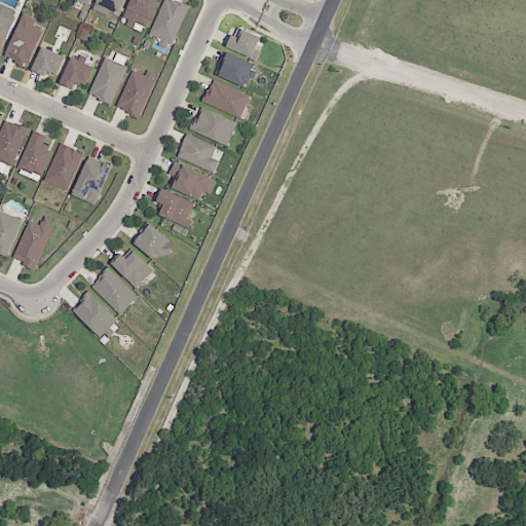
[(95,2),(95,0),(121,0),(116,11),(95,2)]
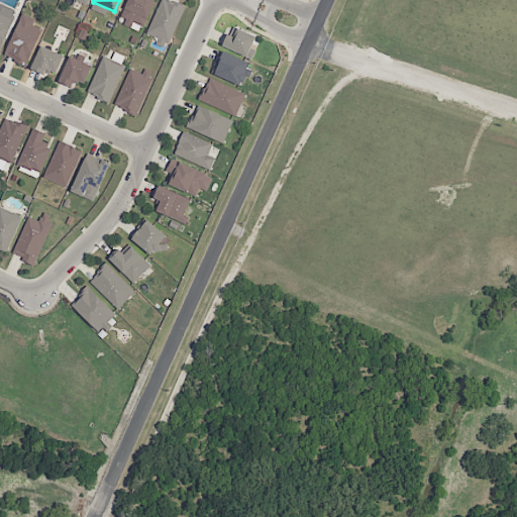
[(121,12),(126,0),(152,0),(142,21),(121,12)]
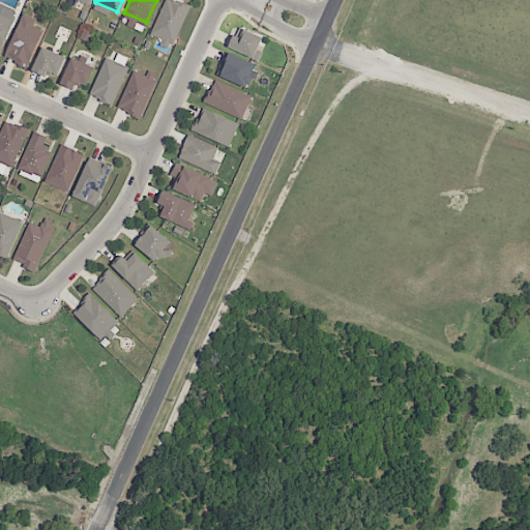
[(172,47),(150,36),(166,0),(169,0),(189,8),(172,47)]
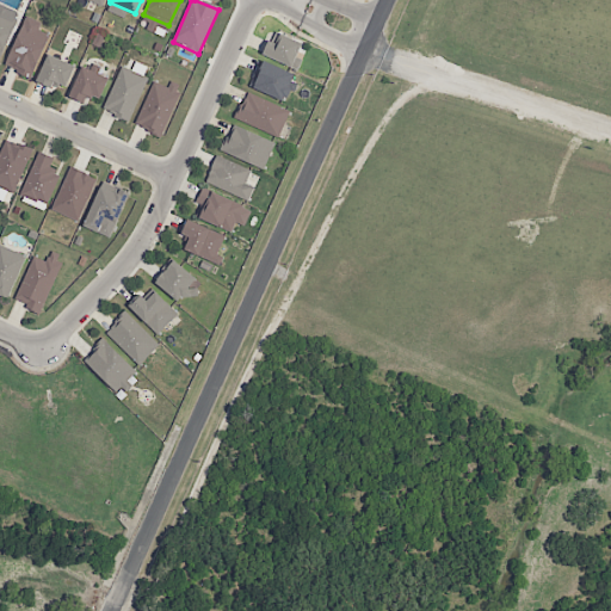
[(0,12),(17,20),(0,56),(0,12)]
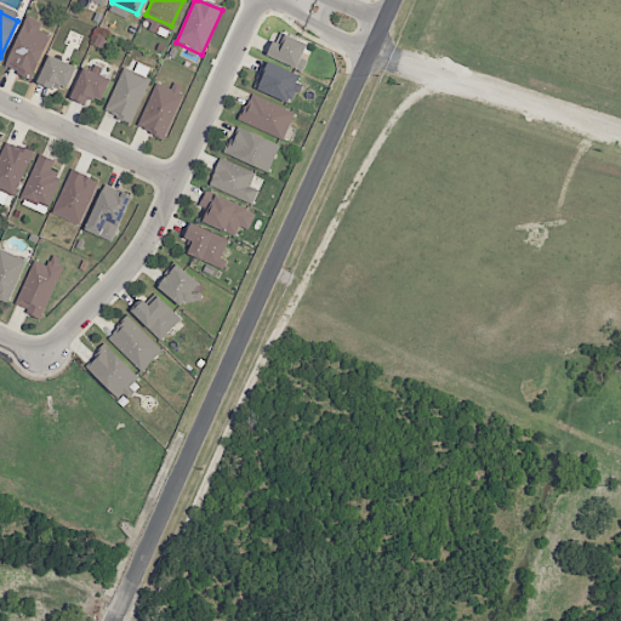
[(33,75),(7,63),(26,23),(51,34),(33,75)]
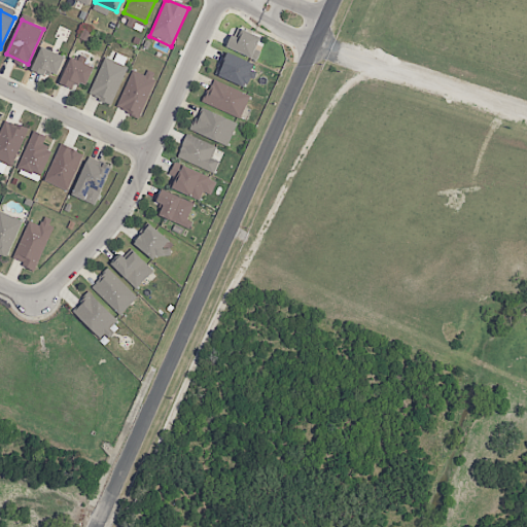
[(221,46),(227,33),(238,37),(242,28),(261,37),(251,60),(221,46)]
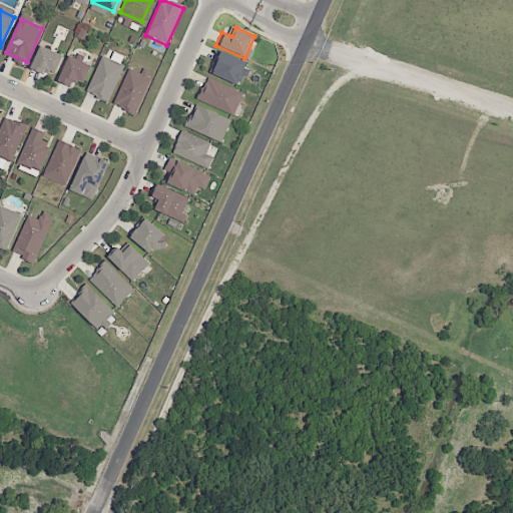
[(33,67),(41,48),(61,57),(53,76),(33,67)]
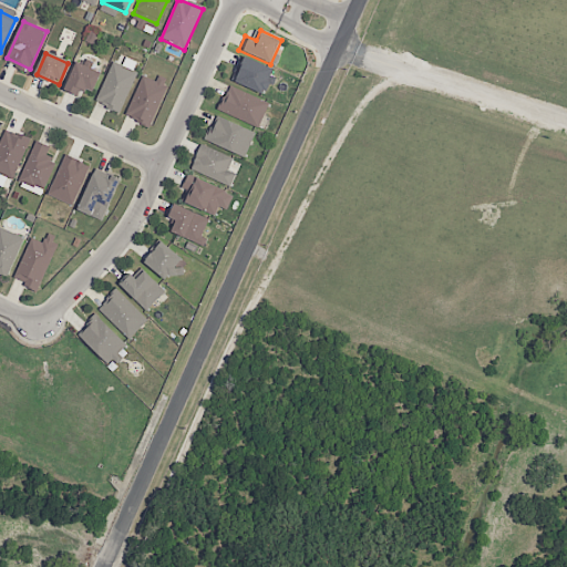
[(234,81),(245,57),(272,69),(261,93),(234,81)]
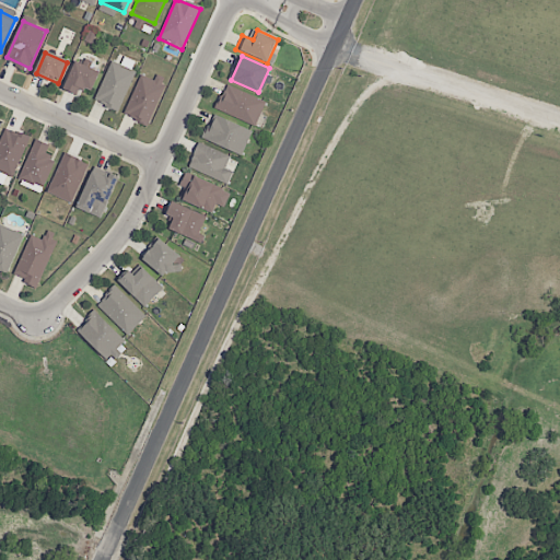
[(61,88),(73,60),(100,71),(92,89),(86,86),(84,91),(76,88),(73,93),(61,88)]
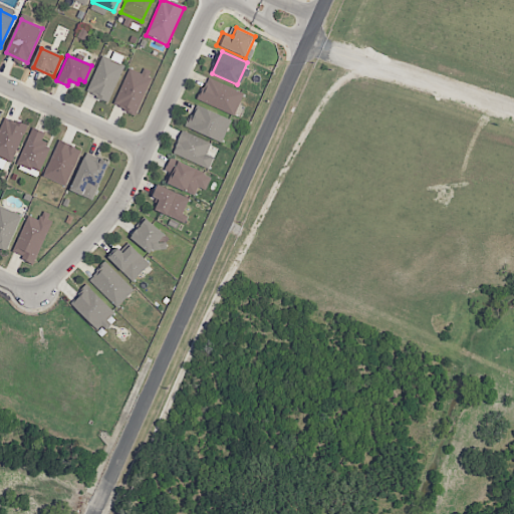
[(85,92),(102,55),(123,64),(106,101),(85,92)]
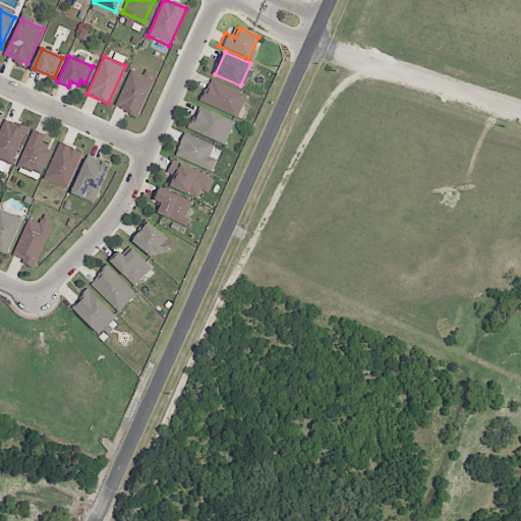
[(116,103),(131,67),(153,77),(137,112),(116,103)]
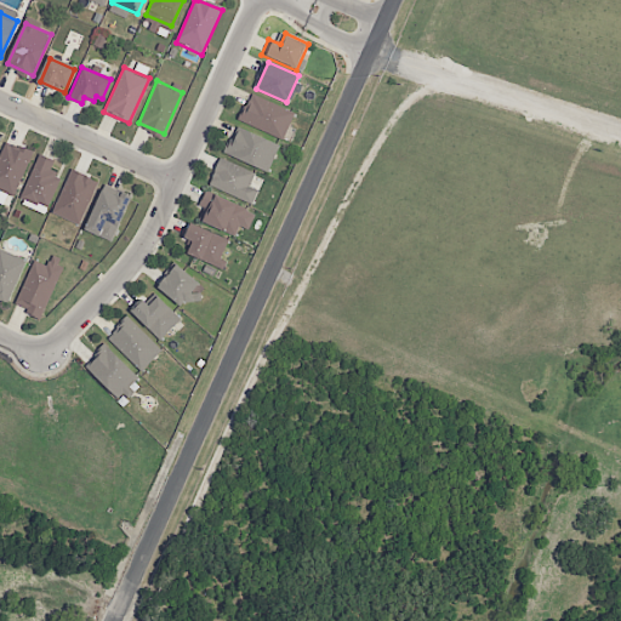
[(240,119),(251,95),(292,114),(281,138),(240,119)]
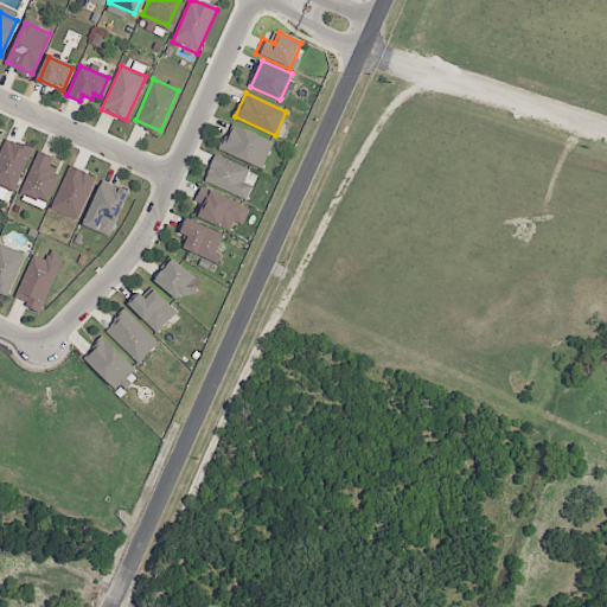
[(219,151),(231,125),(272,142),(260,168),(219,151)]
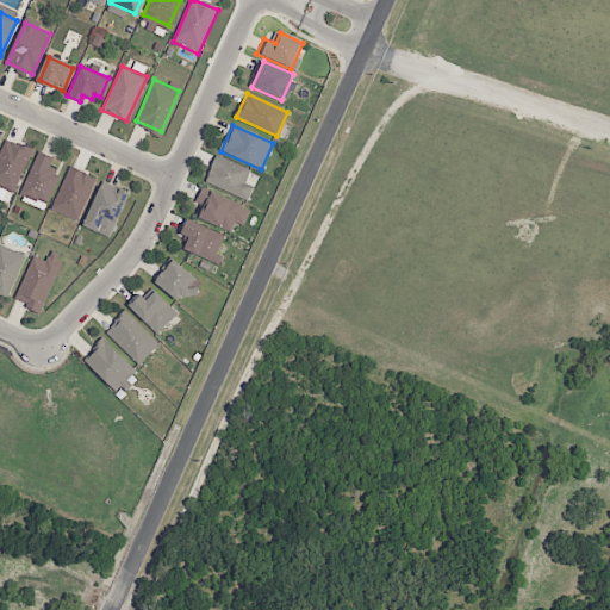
[(0,184),(0,155),(8,138),(32,149),(13,190),(0,184)]
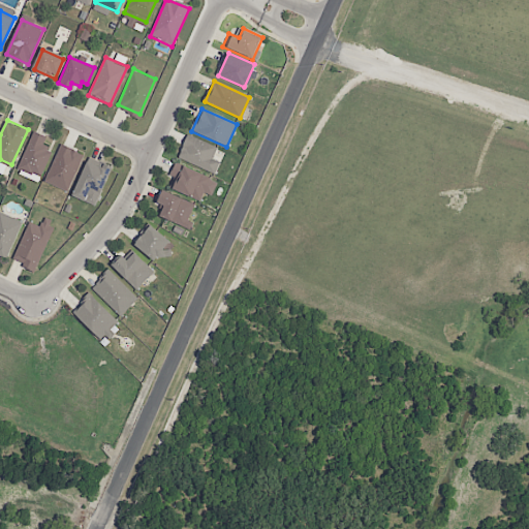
[(187,134),(177,158),(215,175),(219,163),(212,159),(217,147),(187,134)]
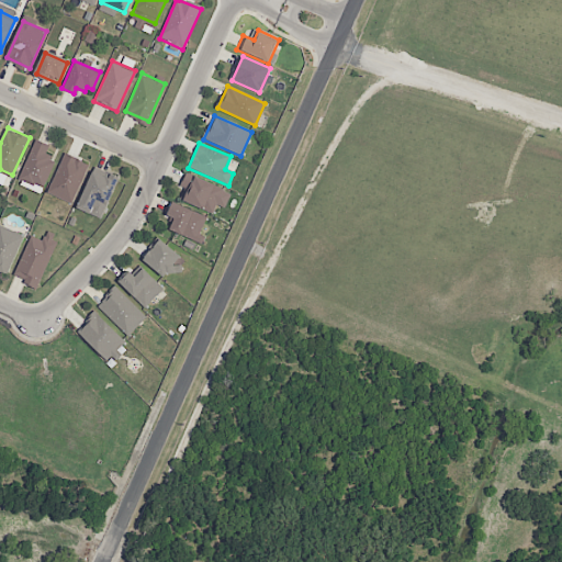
[(21,178),(36,145),(47,150),(44,157),(54,161),(42,188),(21,178)]
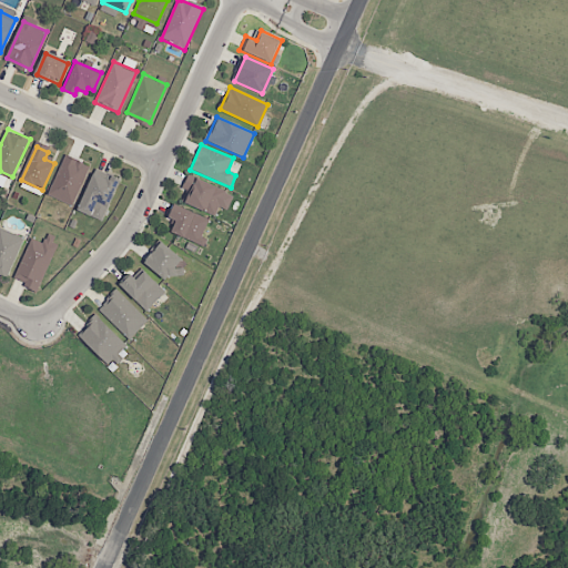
[(48,194),(66,156),(89,168),(72,204),(48,194)]
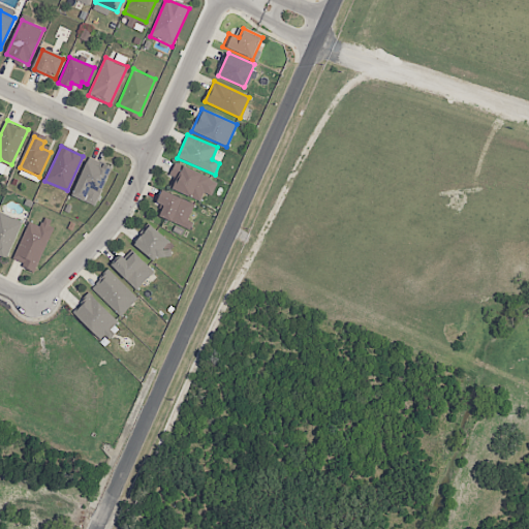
[(71,194),(87,158),(112,168),(95,206),(71,194)]
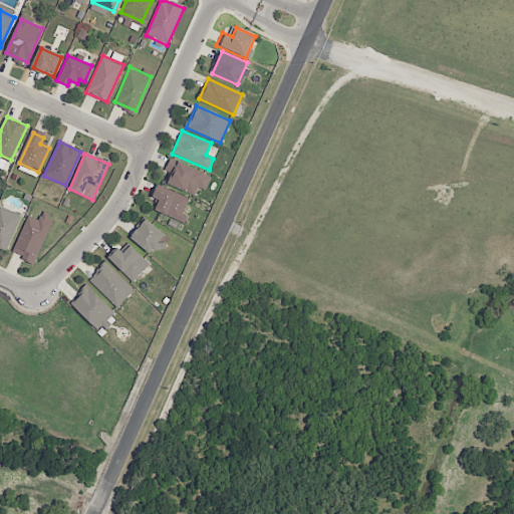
[(164,182),(174,160),(202,172),(192,194),(164,182)]
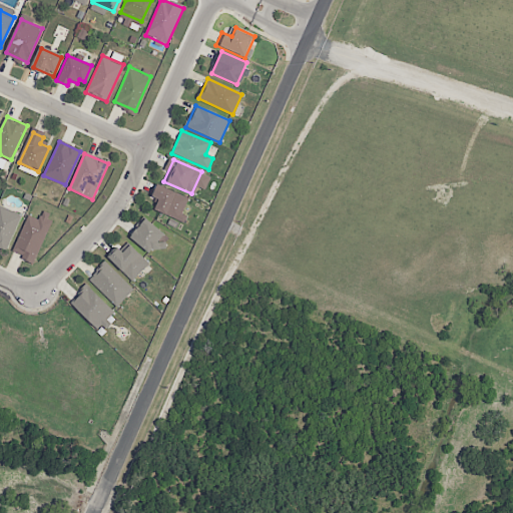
[(150,209),(161,185),(187,197),(176,221),(150,209)]
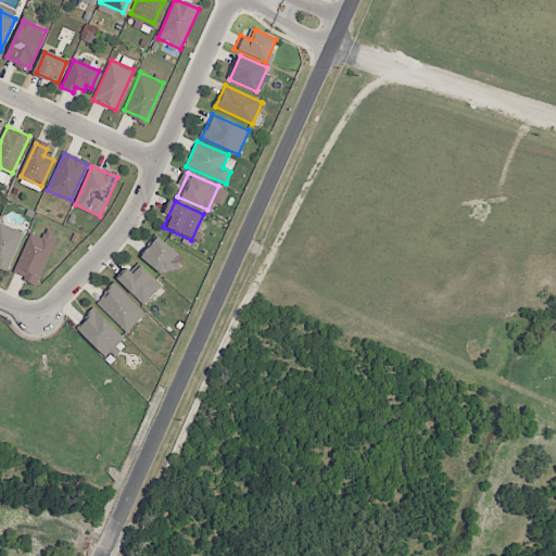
[(0,270),(0,223),(22,234),(4,273),(0,270)]
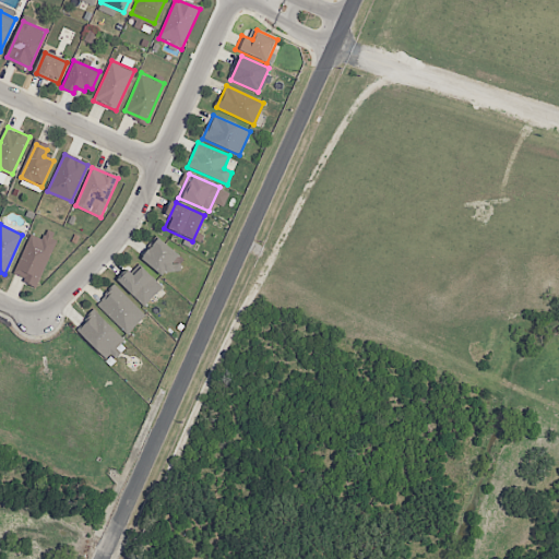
[(14,271),(31,234),(40,238),(43,233),(57,239),(35,287),(21,281),(24,275),(14,271)]
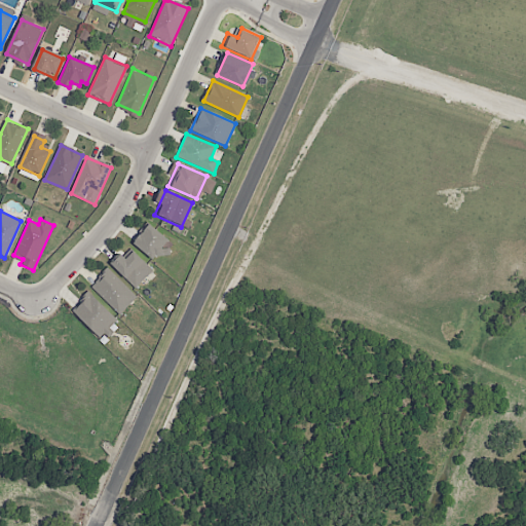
[(148,224),(168,240),(153,259),(133,242),(148,224)]
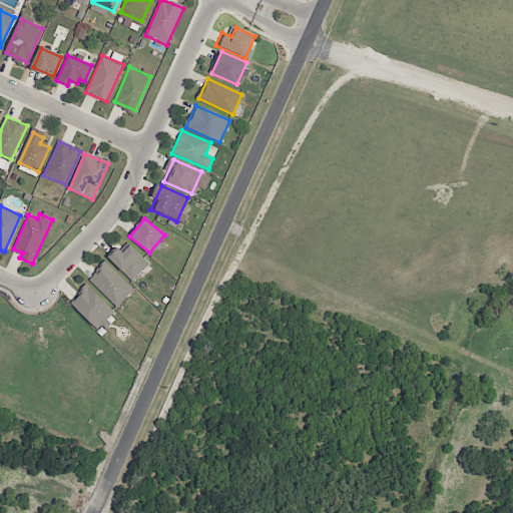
[(107,257),(125,238),(148,262),(130,280),(107,257)]
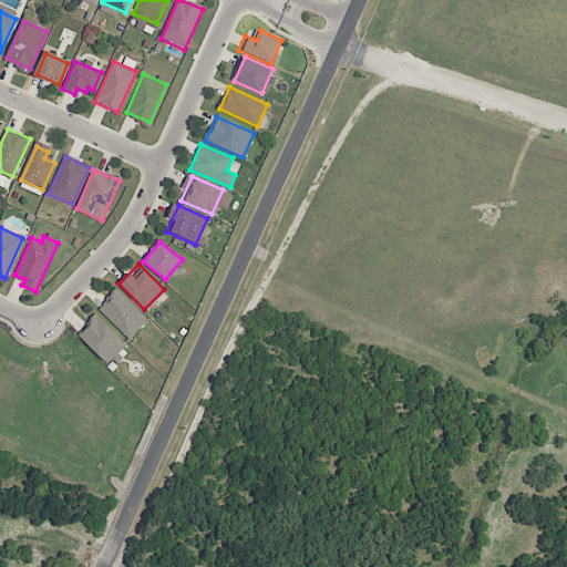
[(125,334),(98,307),(114,289),(142,317),(125,334)]
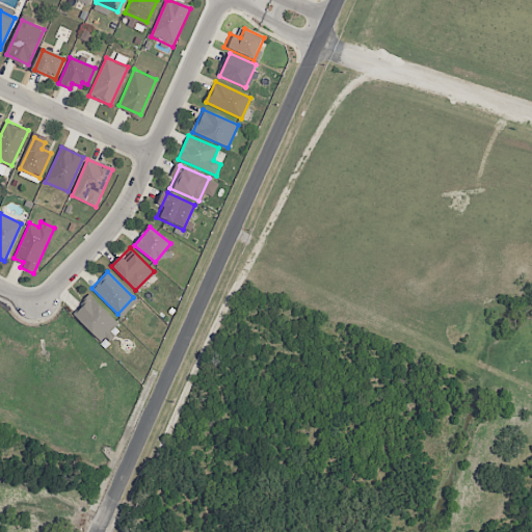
[(71,313),(87,295),(116,323),(99,341),(71,313)]
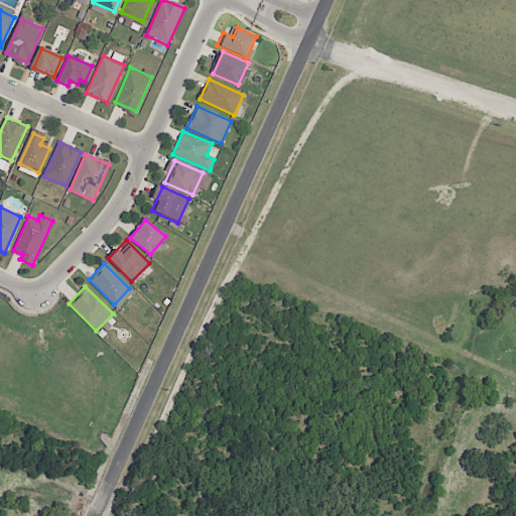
All buildings are outlined.
